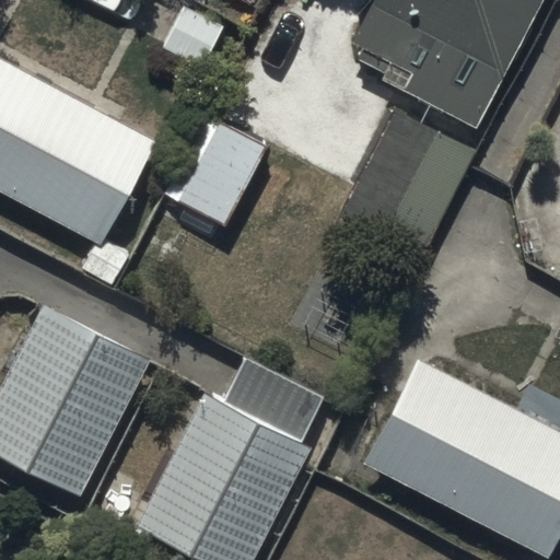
[(475,127),(540,0),(374,0),(353,42),(413,73),(405,90),(475,127)]
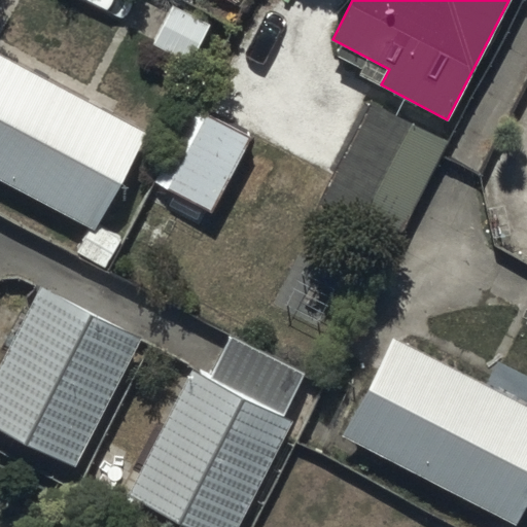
[(215,26),(173,5),(155,39),(198,60),(215,26)]
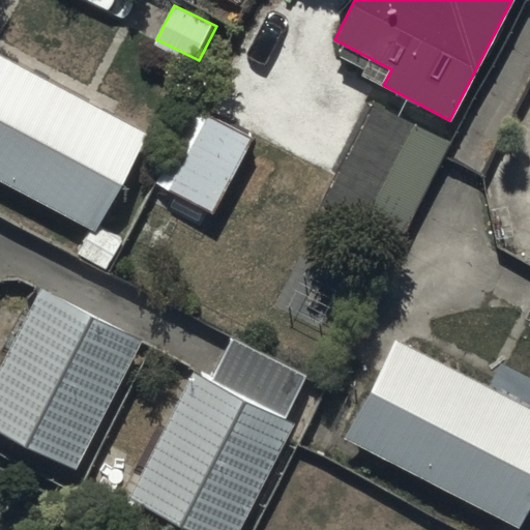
[(0,179),(95,230),(148,131),(0,53),(0,179)]
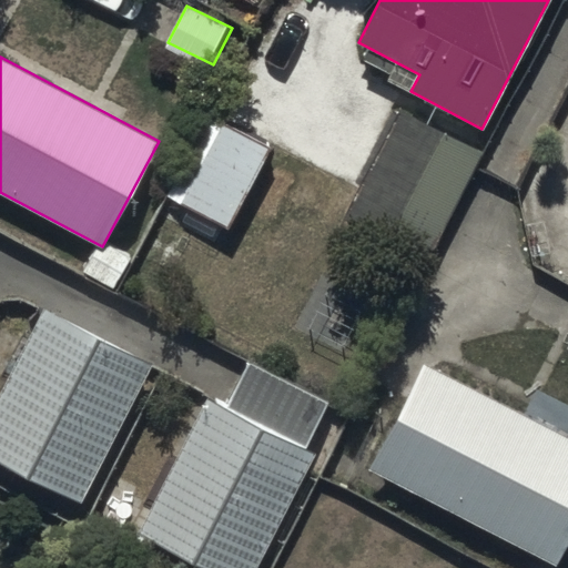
[(422,265),(479,156),(399,114),(343,223),(422,265)]
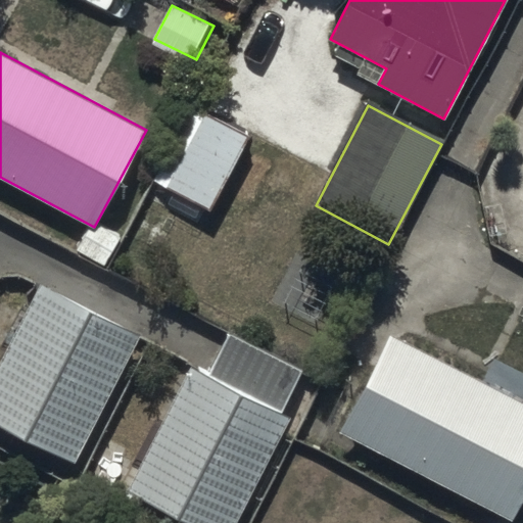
[(244,138),(190,109),(154,178),(208,205),(244,138)]
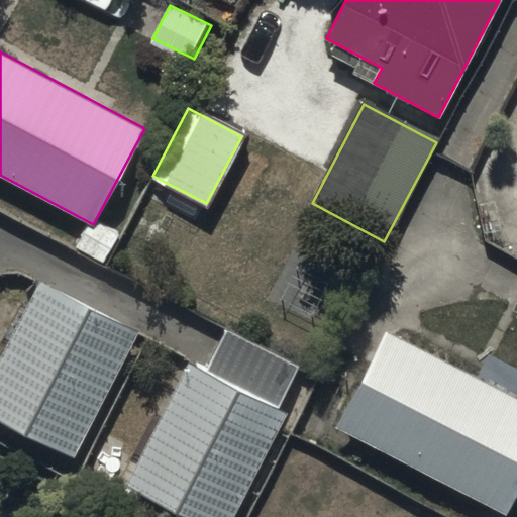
[(120,232),(101,222),(86,251),(104,262),(120,232)]
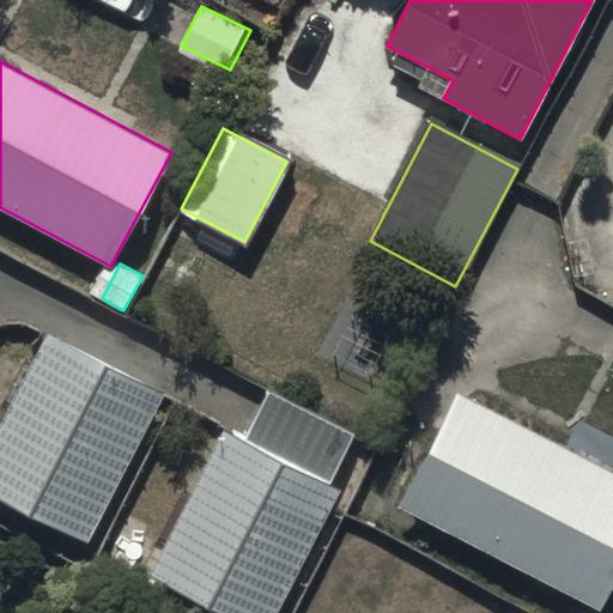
[(163,399),(44,338),(0,423),(0,497),(87,544),(163,399)]
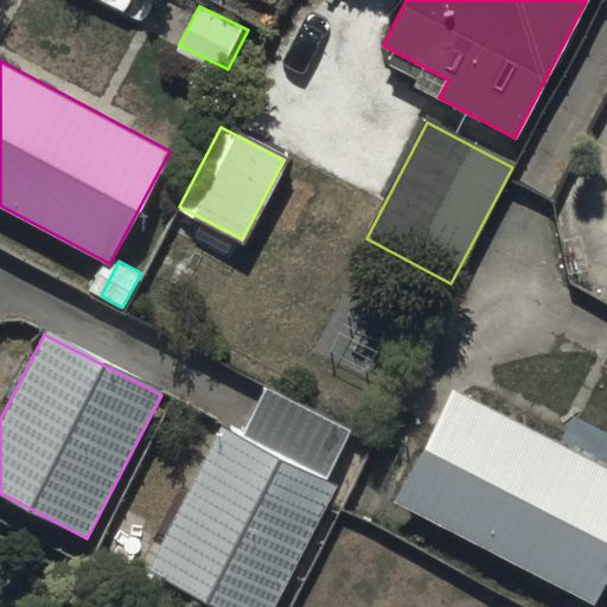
[(350,432),(266,389),(244,434),(327,475),(350,432)]
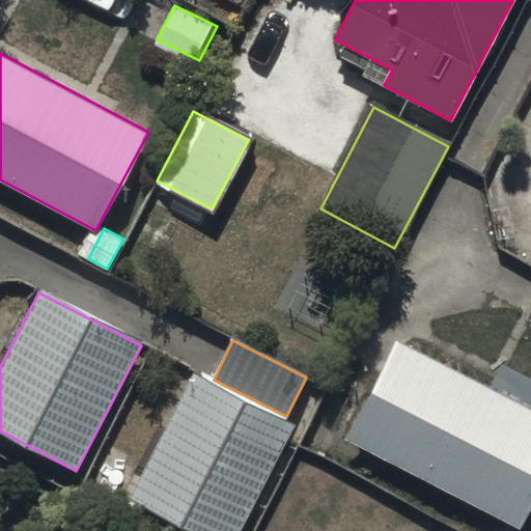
[(530,410),(395,340),(342,441),(513,530),(530,496),(530,410)]
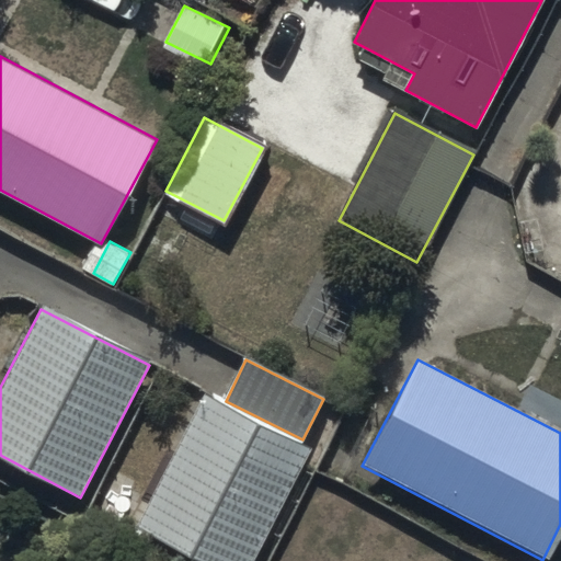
[(138,528),(203,560),(258,560),(315,451),(206,397),(138,528)]
